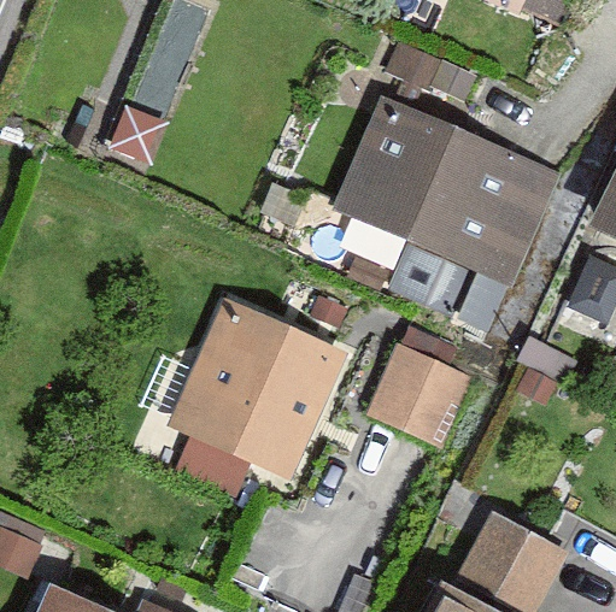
[(160,0),(113,140),(159,156),(211,0),(160,0)]
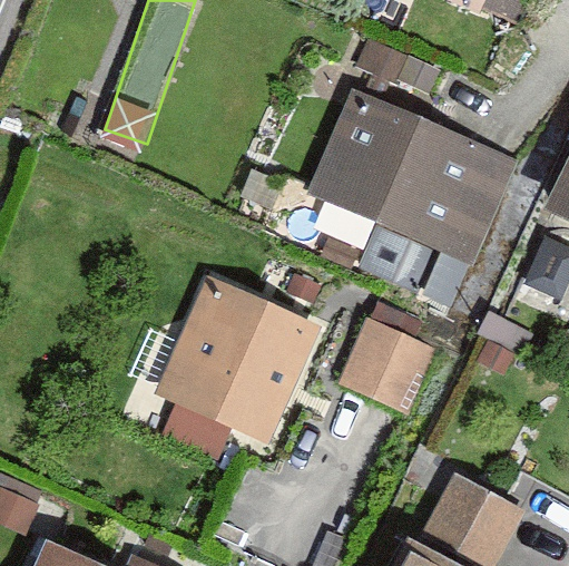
[(455,0),(498,17),(504,0),(455,0)]
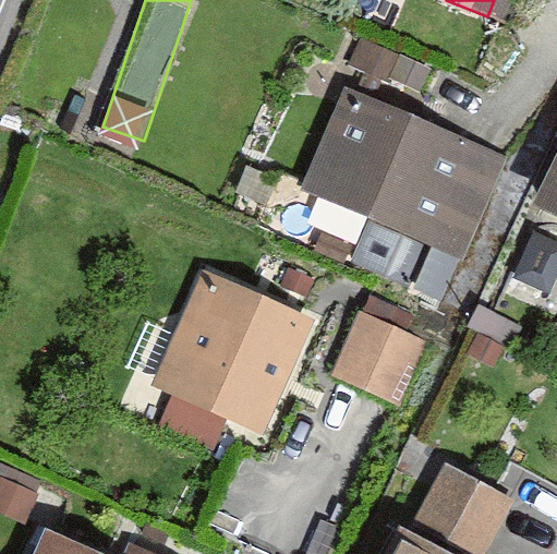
[(506,155),(344,85),(301,188),(368,217),(349,261),(438,299),(458,253),(462,255),(506,155)]
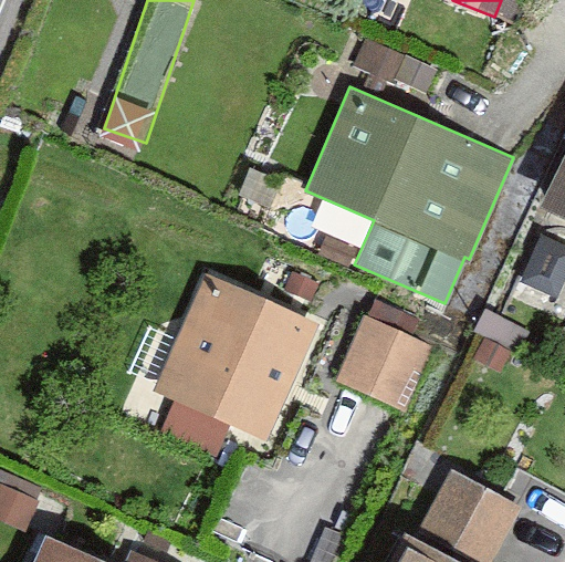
[(564,156),(541,206),(564,218),(564,156)]
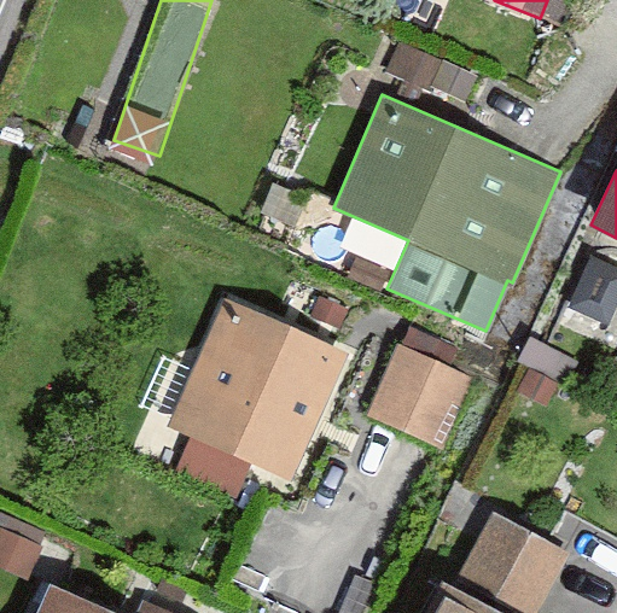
[(568,303),(607,321),(616,299),(616,266),(591,254),(568,303)]
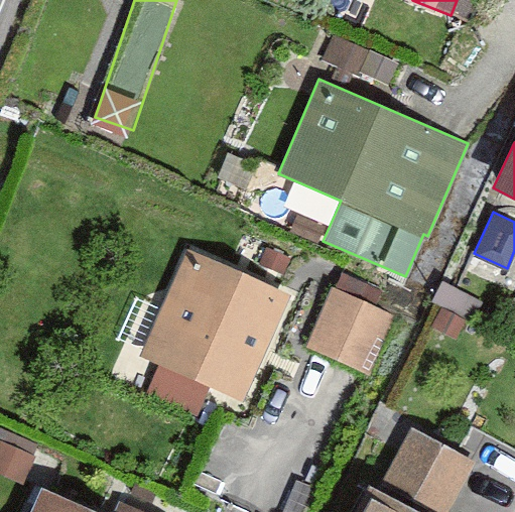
[(283,297),(174,257),(135,362),(244,402),(283,297)]
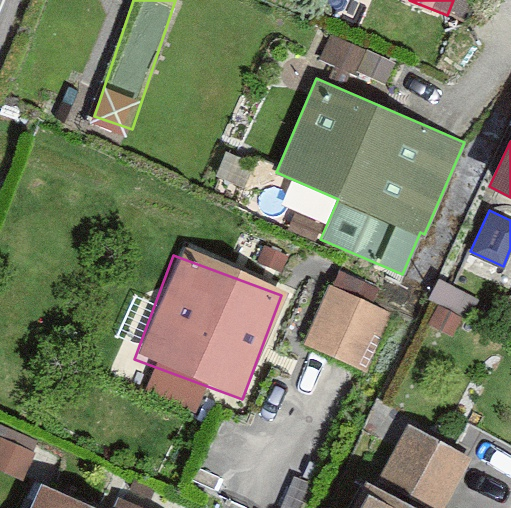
[(392,311),(330,283),(303,342),(366,369),(392,311)]
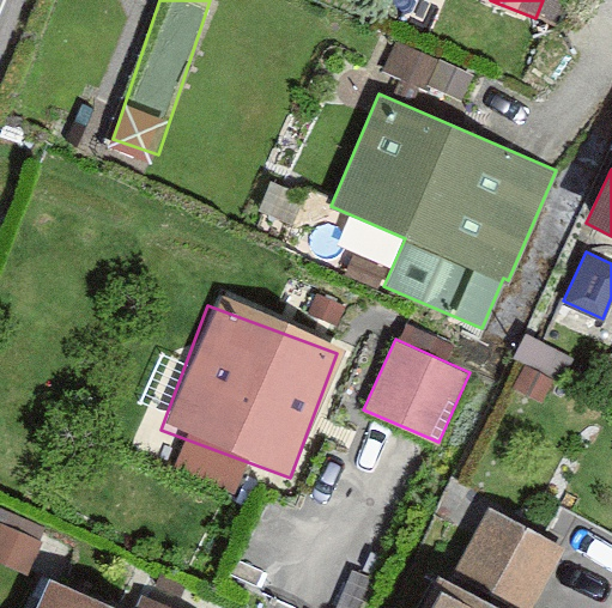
[(450,577),(510,607),(531,607),(563,546),(488,506),(450,577)]
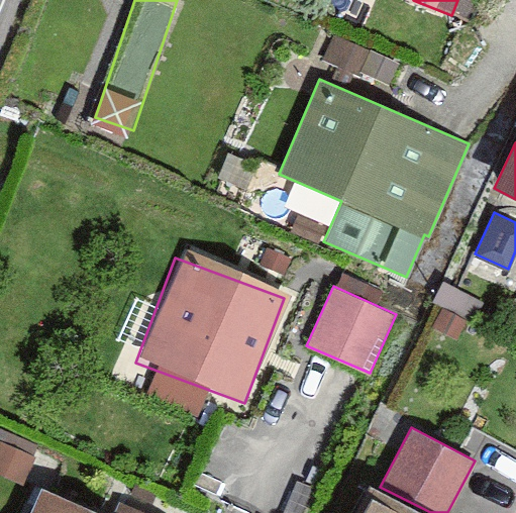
[(418,512),(368,486),(352,512),(418,512)]
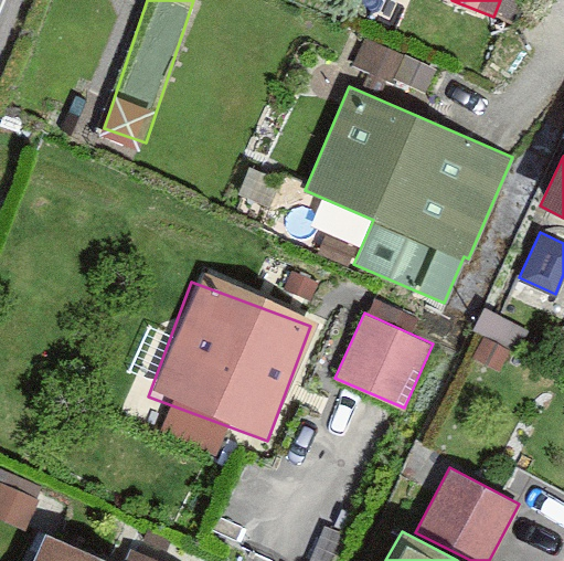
[(125,560),(42,533),(32,560),(125,560)]
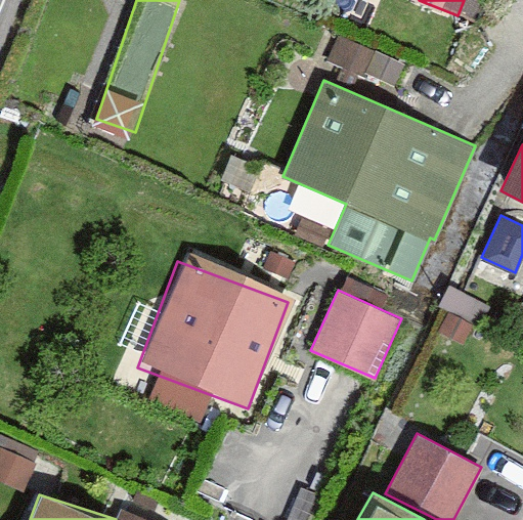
All buildings are outlined.
